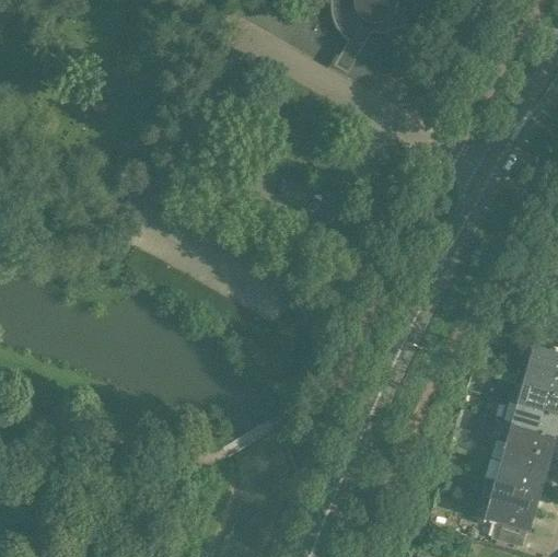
[(333,0),(332,7),(334,16),(337,24),(343,32),(349,38),(350,36),(364,44),(373,30),(382,30),(392,28),(399,25),(408,20),(414,13),(419,4),(420,0),(333,0)]
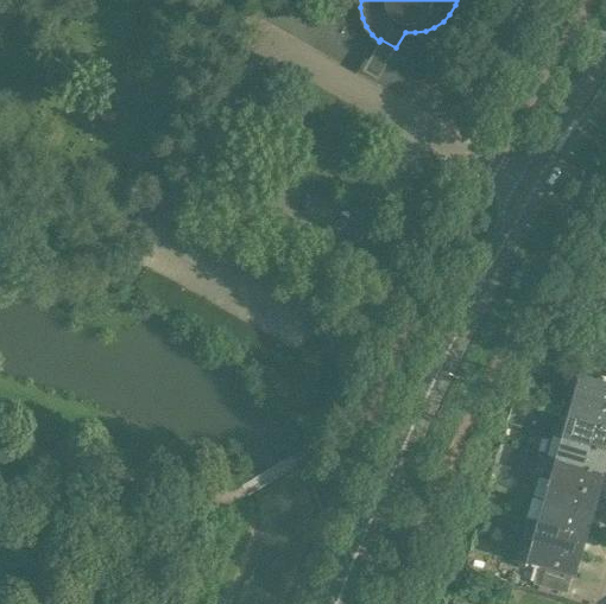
[(589,357),(587,367),(601,370),(604,362),(589,357)]
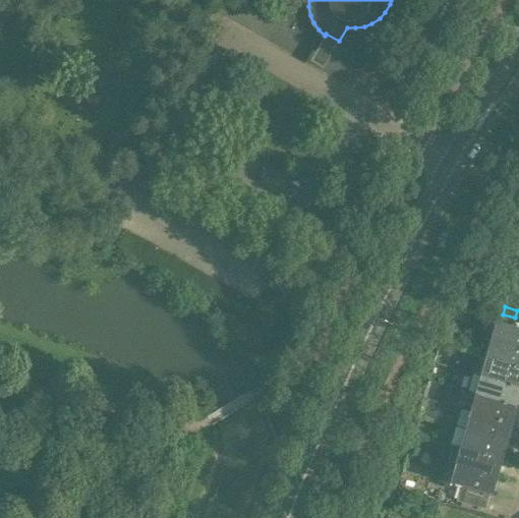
[(518,325),(496,319),(491,338),(518,345),(518,325)]
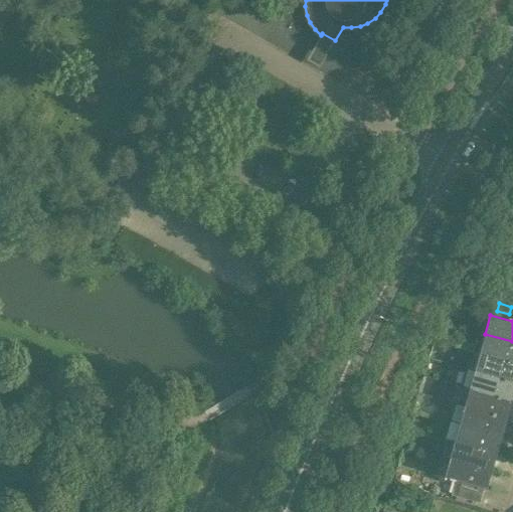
[(512,341),(485,334),(480,351),(512,360),(512,341)]
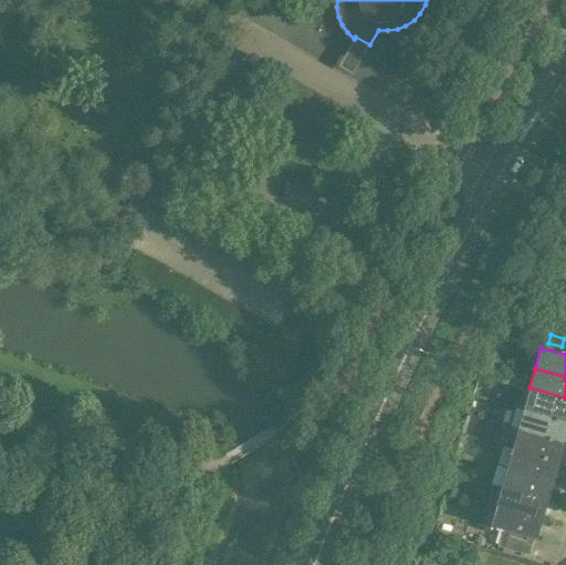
[(565,397),(529,387),(524,406),(565,417),(565,397)]
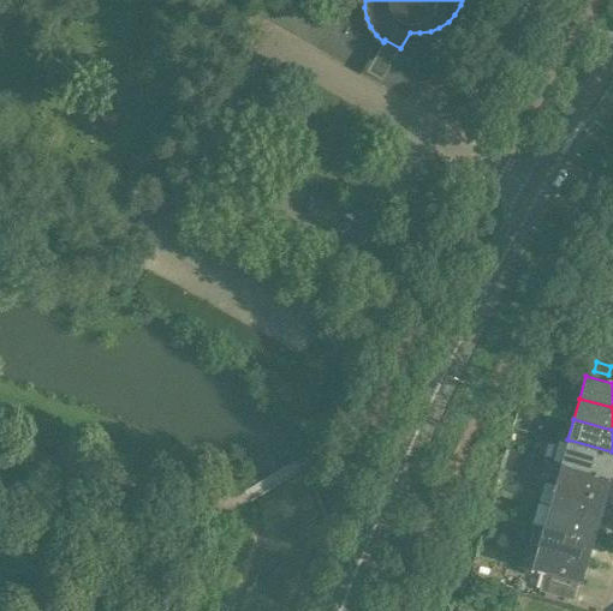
[(612,451),(567,439),(561,461),(612,475),(612,451)]
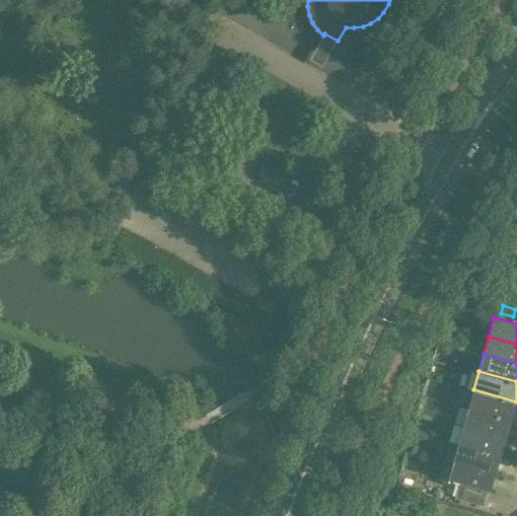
[(516,401),(473,389),(468,408),(512,420),(516,406),(516,401)]
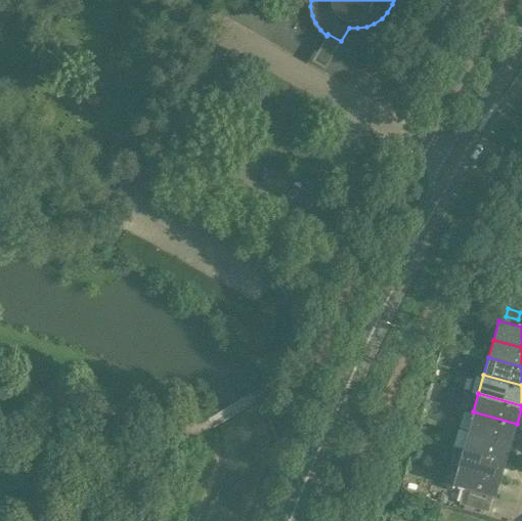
[(517,424),(473,411),(468,429),(512,441),(517,424)]
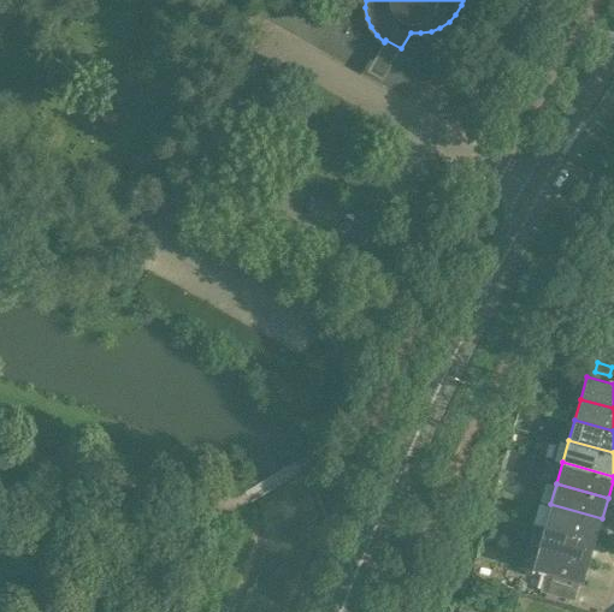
[(602,518),(550,504),(544,526),(596,540),(602,518)]
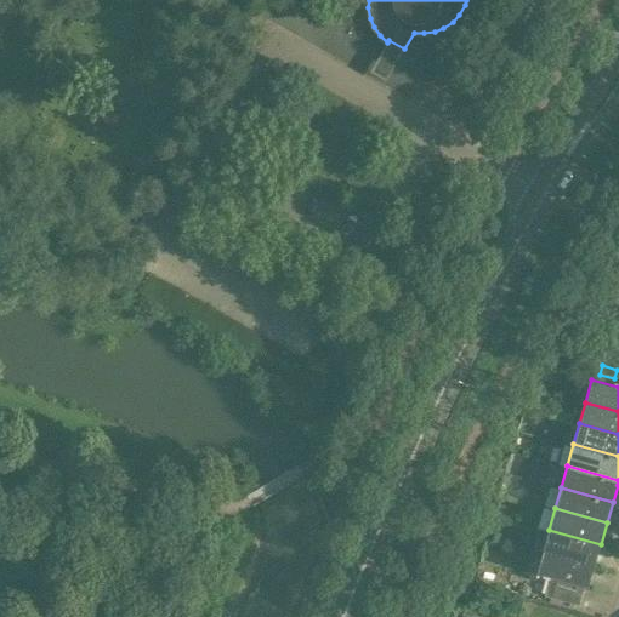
[(601,544),(549,530),(543,550),(595,565),(601,544)]
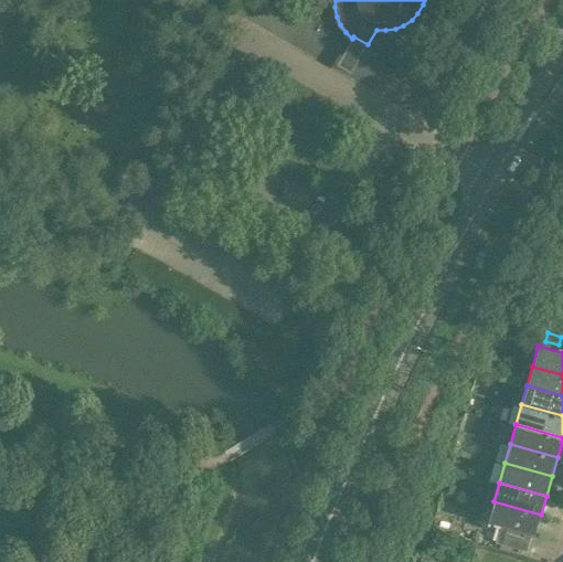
[(541,515),(494,501),(488,521),(535,536),(541,515)]
